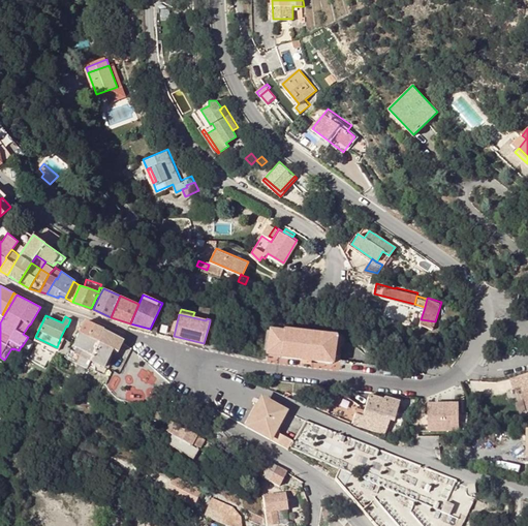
[(89,338),(96,325),(85,319),(79,333),(89,338)]
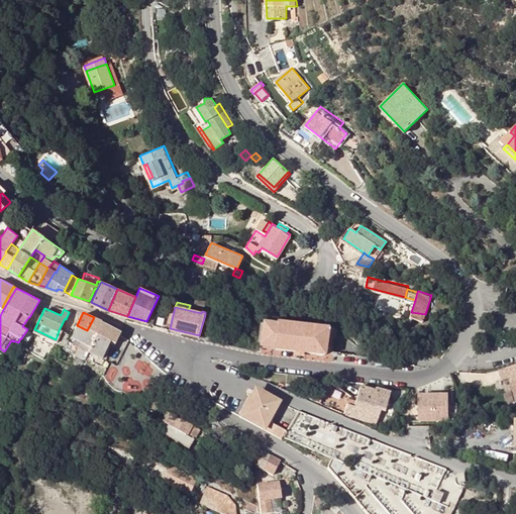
[(94,317),(87,330),(96,334),(96,333),(102,321),(94,317)]
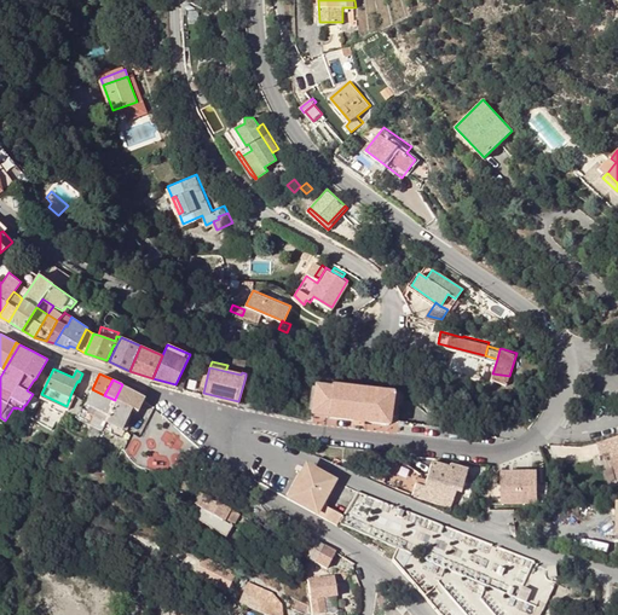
[(139,394),(122,384),(115,399),(133,407),(139,394)]
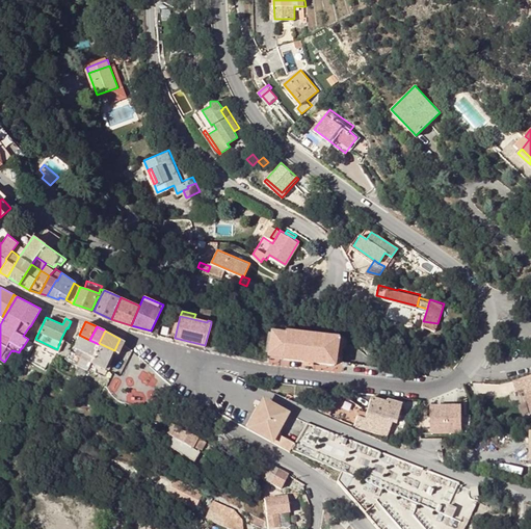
[(336,353),(340,353),(341,344),(337,344),(338,337),(285,331),(285,333),(270,331),(268,354),(283,355),(282,358),(303,360),(308,361),(313,361),(335,364),(336,356),(336,353)]
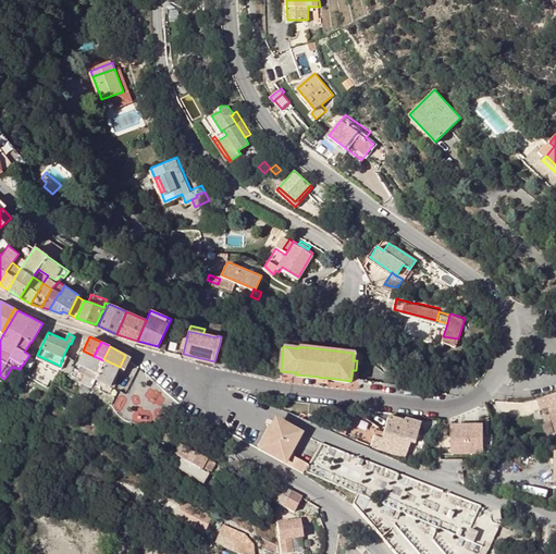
[(96,376),(103,360),(94,356),(83,351),(77,362),(77,361),(76,366),(96,376)]
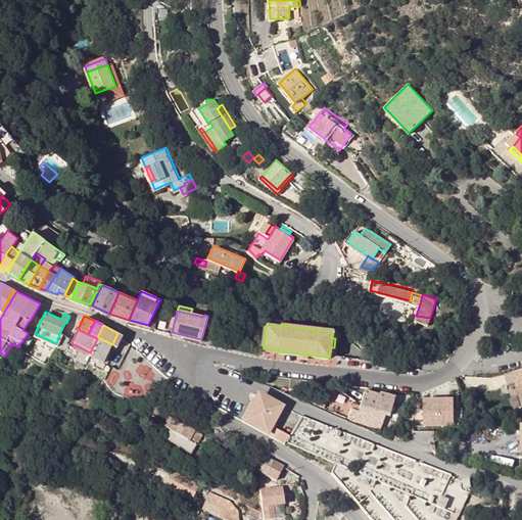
[(21,342),(20,342),(18,346),(26,350),(33,336),(28,333),(21,342)]
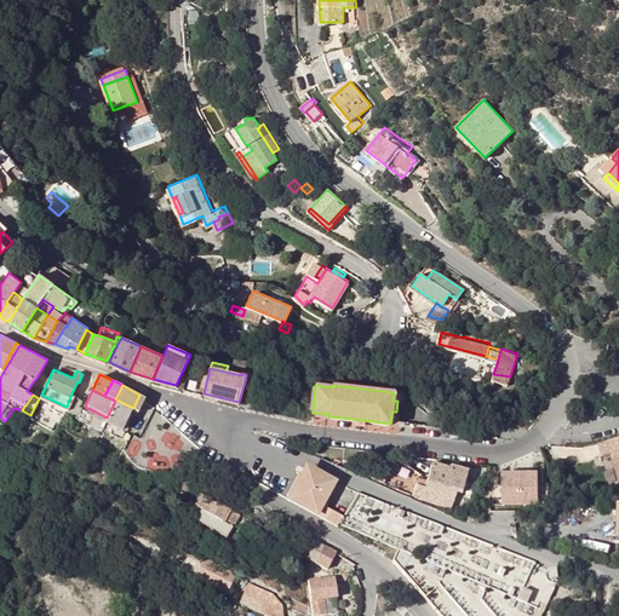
[(139,395),(133,408),(137,410),(144,397),(139,395)]
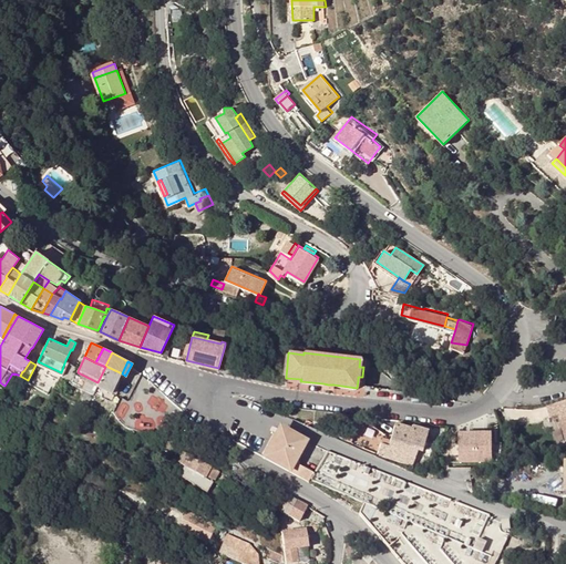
[(69,362),(63,375),(63,376),(83,386),(82,388),(93,393),(98,385),(98,382),(78,372),(79,368),(76,367),(78,365),(69,362)]
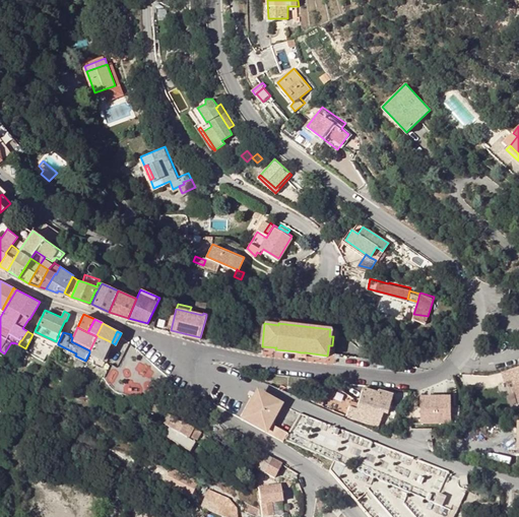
[(96,336),(89,350),(89,352),(104,360),(112,342),(96,335),(96,336)]
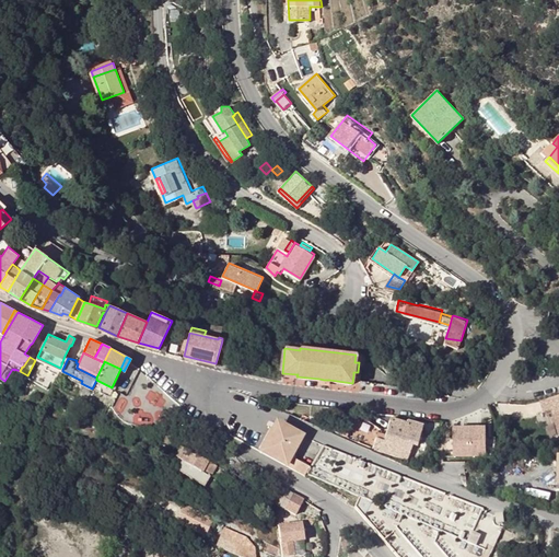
[(558,398),(543,402),(545,412),(552,410),(558,431),(558,398)]
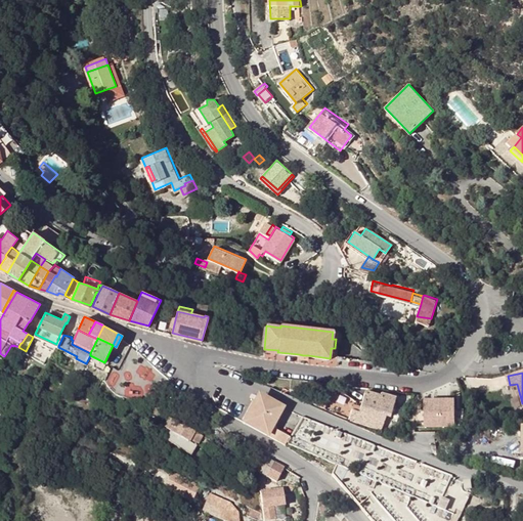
[(92,385),(81,378),(78,383),(88,390),(92,385)]
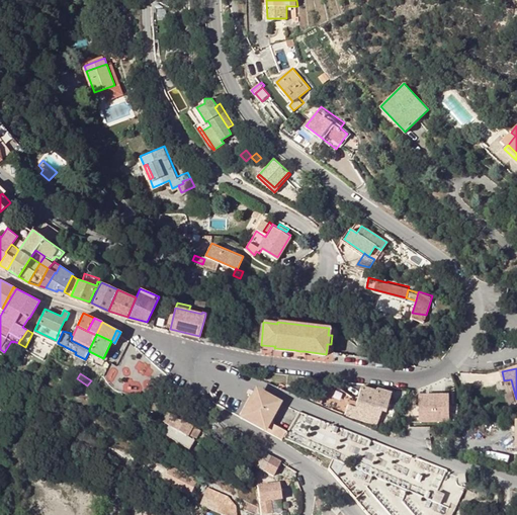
[(176,387),(167,382),(164,388),(173,393),(176,387)]
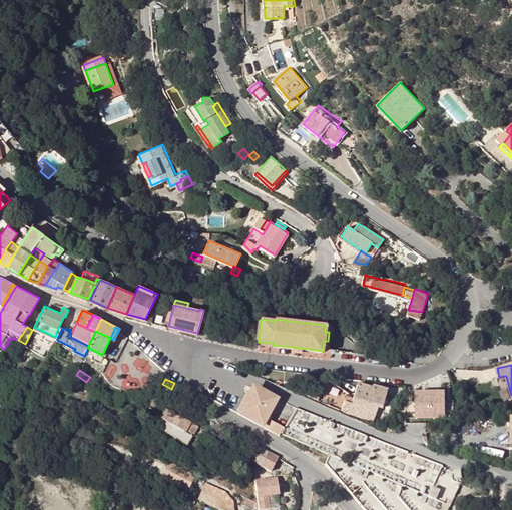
[(429,380),(413,384),(416,398),(438,393),(436,384),(433,385),(433,381),(429,382),(429,380)]
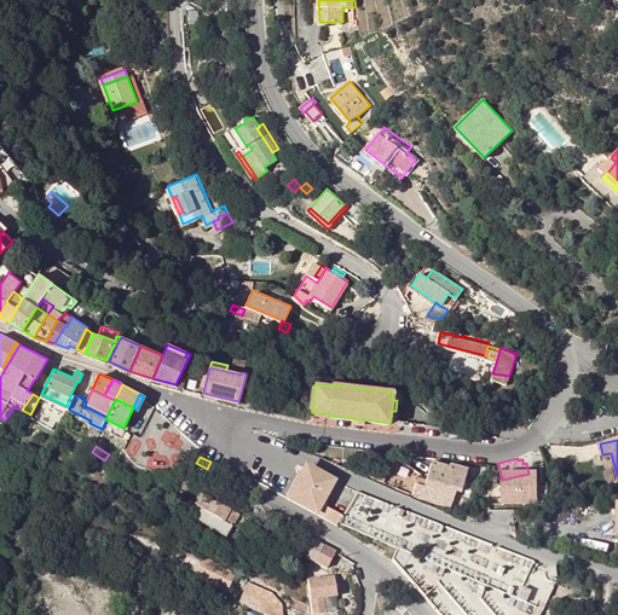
[(425,485),(416,482),(413,493),(451,504),(456,488),(461,489),(468,466),(451,462),(450,464),(432,459),(425,485)]
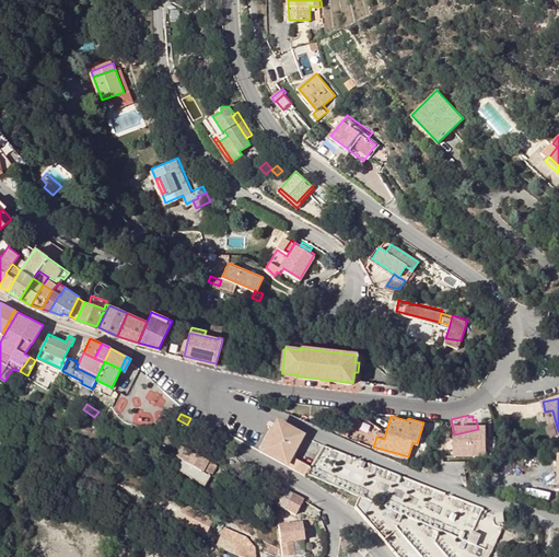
[(283,452),(298,428),(284,422),(282,425),(280,427),(280,426),(279,425),(278,425),(276,426),(275,427),(263,450),(280,459),(283,452)]
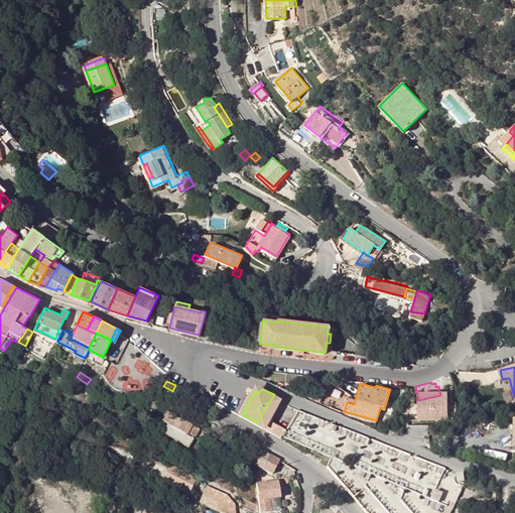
[(287,430),(288,428),(271,418),(282,399),(274,394),(261,416),(284,429),(286,430),(287,430)]
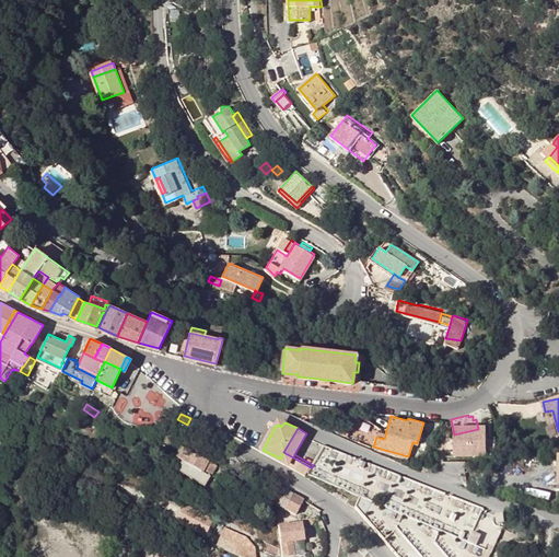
[(209,472),(216,461),(182,442),(175,453),(183,459),(179,466),(198,476),(204,468),(209,472)]
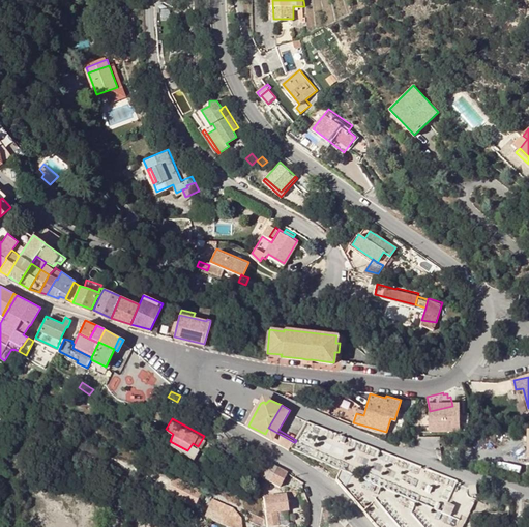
[(268,428),(265,434),(289,447),(290,445),(292,446),(294,442),(292,441),(268,428)]
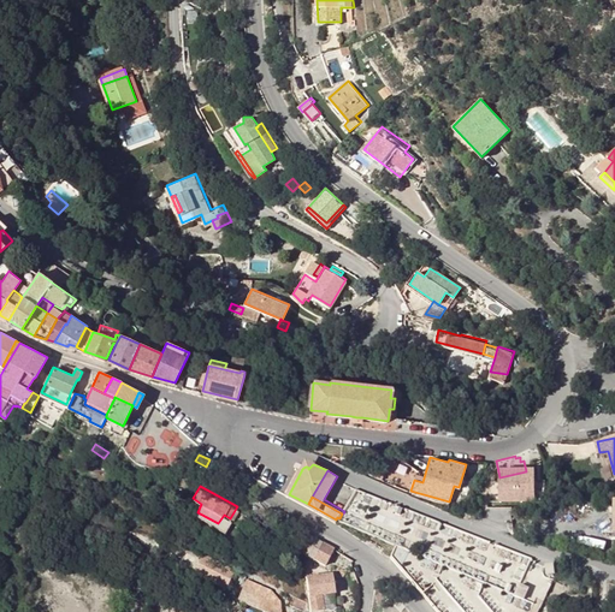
[(314,557),(323,541),(306,533),(297,548),(314,557)]
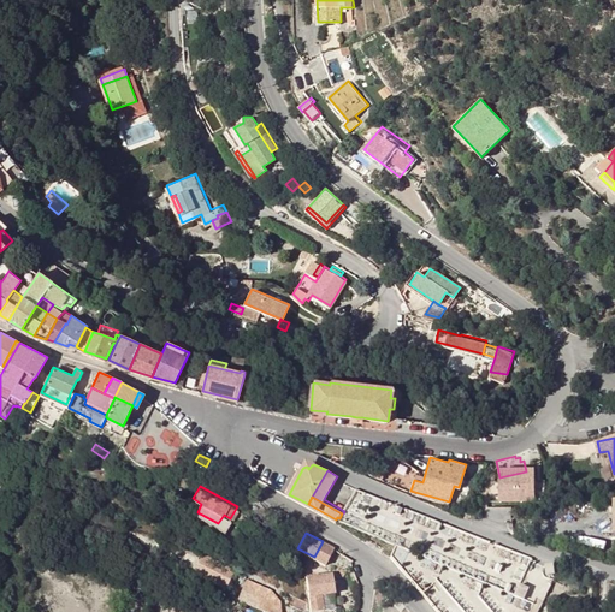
[(383,551),(391,554),(397,544),(388,539),(383,551)]
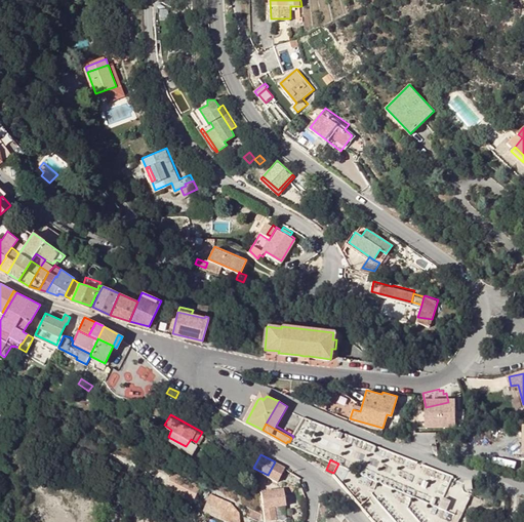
[(278,480),(285,467),(275,462),(268,475),(278,480)]
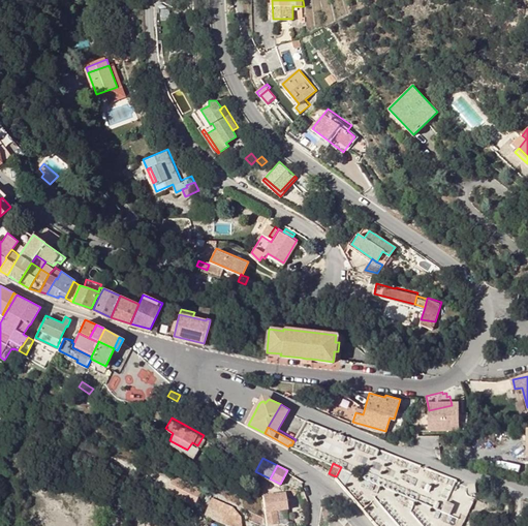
[(168,490),(195,504),(205,488),(178,473),(168,490)]
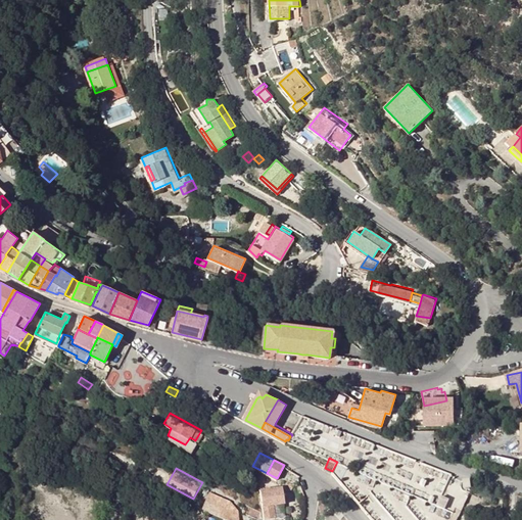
[(472,483),(470,475),(466,476),(463,476),(465,485),(468,484),(472,483)]
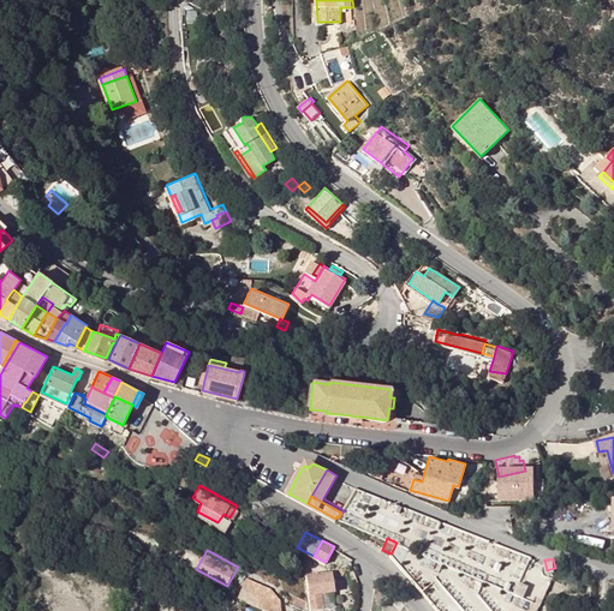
[(334,592),(332,573),(305,576),(307,585),(309,598),(309,609),(310,610),(322,610),(321,593),(334,592)]
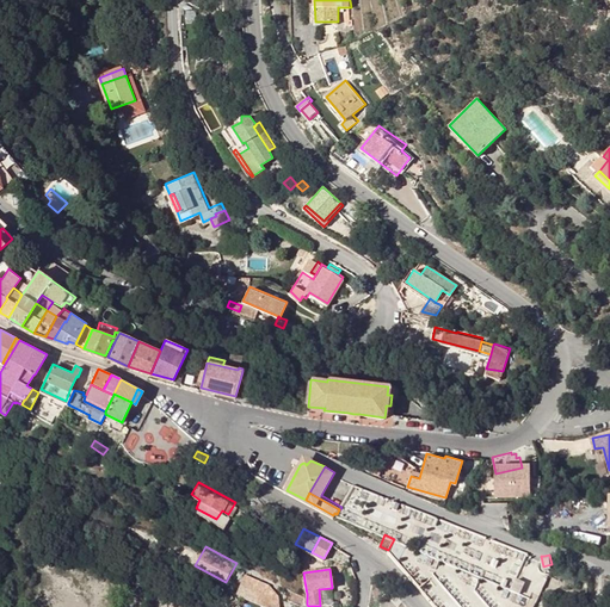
[(525,582),(516,578),(511,589),(521,593),(525,582)]
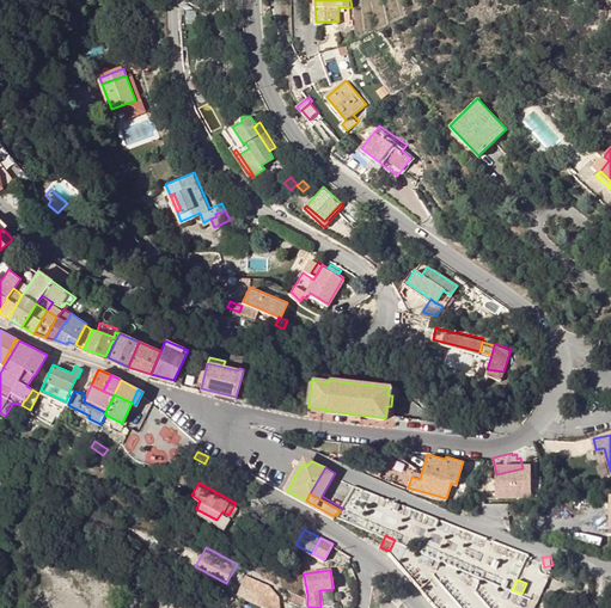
[(289,597),(307,606),(307,595),(293,589),(289,597)]
